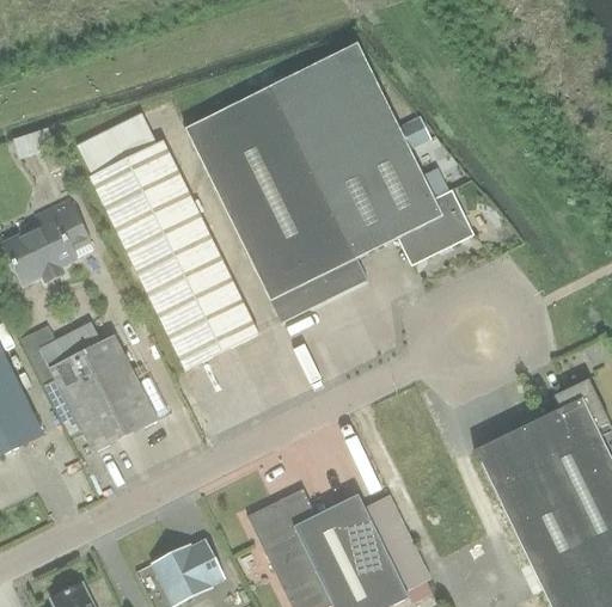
[(442,214),(434,197),(409,145),(398,123),(357,42),(184,127),(280,322),(367,279),(356,256),(397,237),(442,214)]
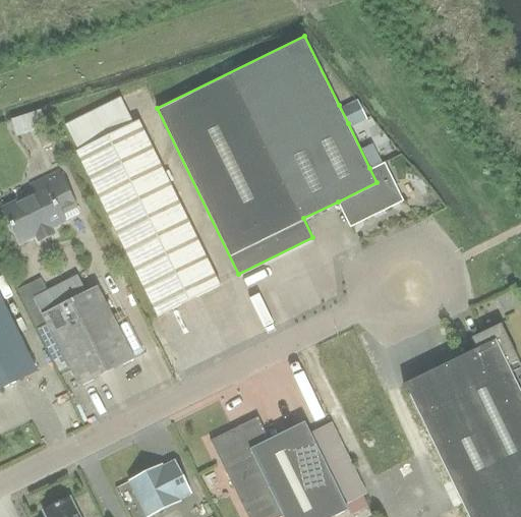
[(339,105),(348,123),(362,116),(353,98),(339,105)]
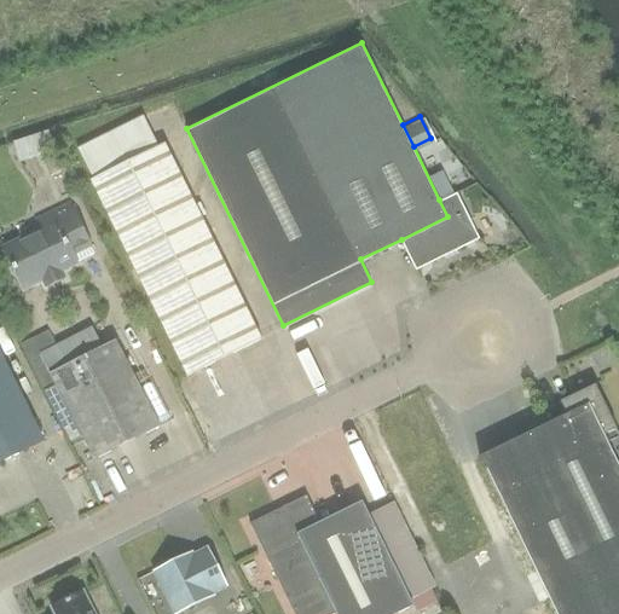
[(261,336),(192,197),(165,140),(90,177),(186,372),(261,336)]
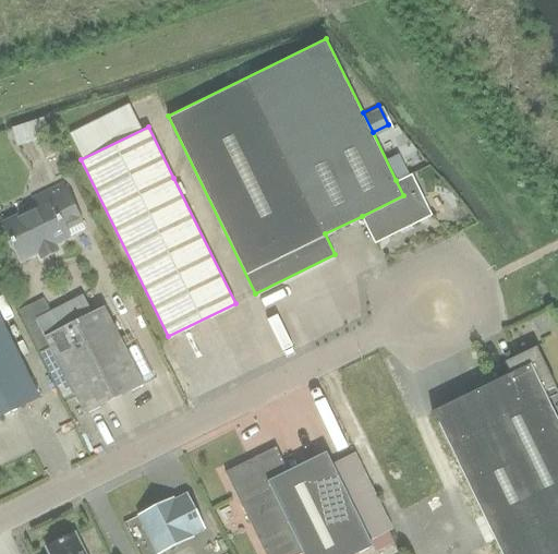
[(433,213),(412,171),(396,180),(403,195),(362,216),(375,241),(433,213)]
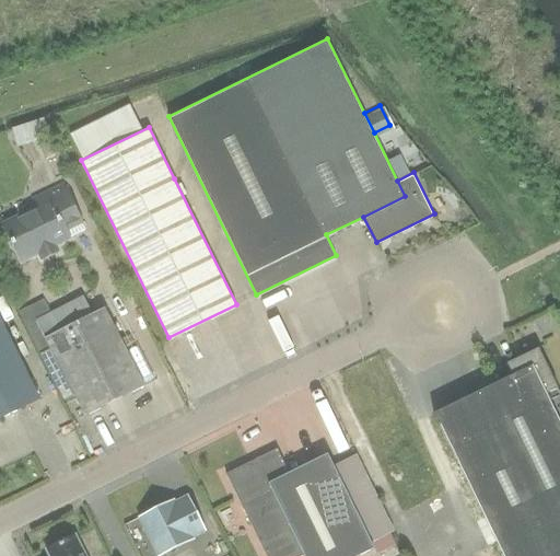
[(66,227),(82,219),(63,183),(34,197),(37,205),(9,219),(16,234),(11,238),(21,258),(70,234),(66,227)]
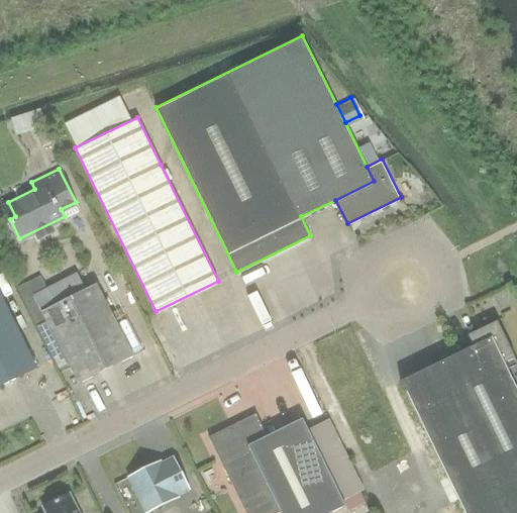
[(131,353),(95,281),(86,286),(77,270),(32,293),(41,309),(78,381),(131,353)]
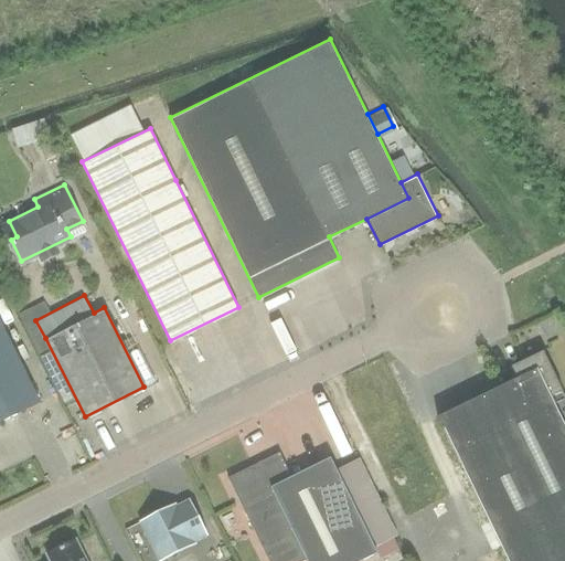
[(0,419),(40,400),(1,320),(0,318),(0,419)]
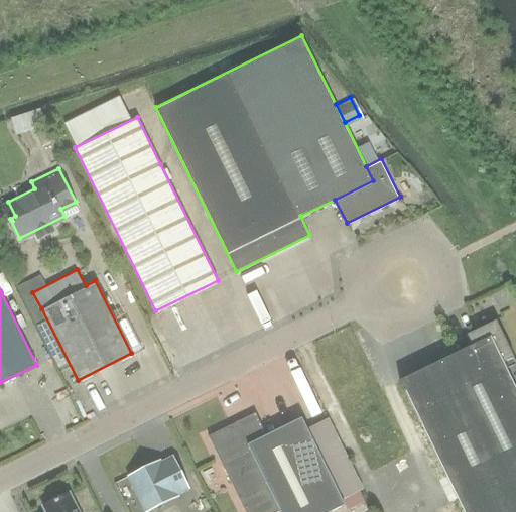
[(465,511),(515,511),(515,358),(515,359),(496,318),(467,333),(473,344),(400,378),(465,511)]
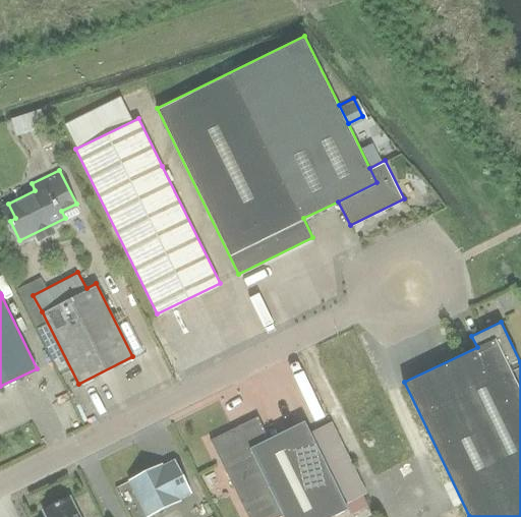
[(353,367),(327,381),(347,422),(374,409),(366,394),(373,391),(366,377),(359,380),(353,367)]
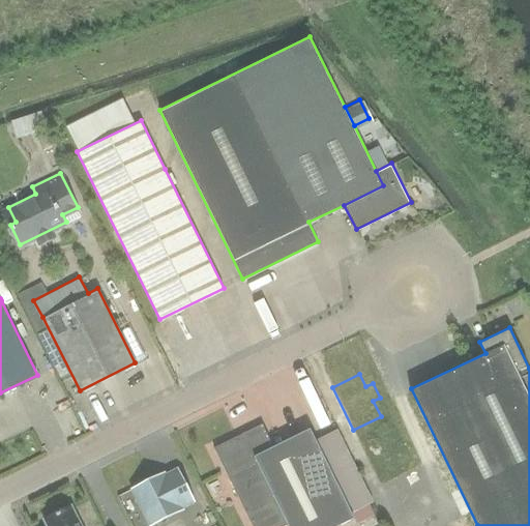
[(352,510),(311,427),(274,445),(263,421),(214,445),(254,525),(281,525),(288,523),(289,525),(334,525),(355,517),(352,510)]
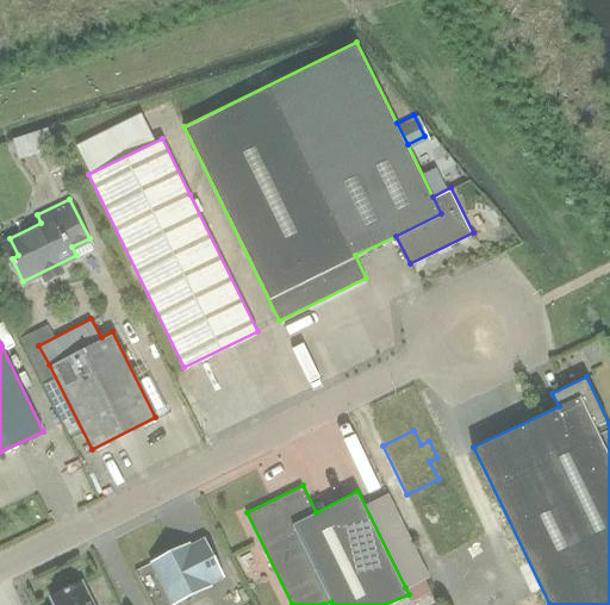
[(223,572),(206,538),(190,547),(188,542),(154,559),(175,600),(209,585),(206,580),(223,572)]
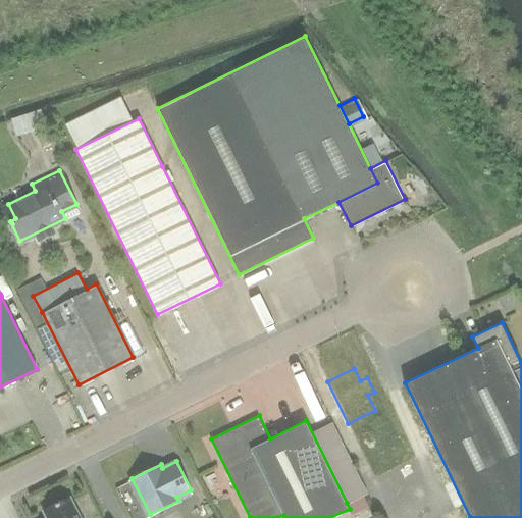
[(363,494),(347,503),(350,509),(352,514),(369,506),(363,494)]
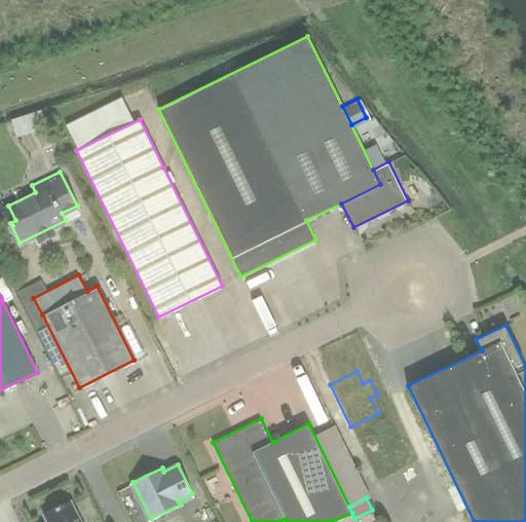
[(81,521),(71,499),(43,513),(47,521),(81,521)]
